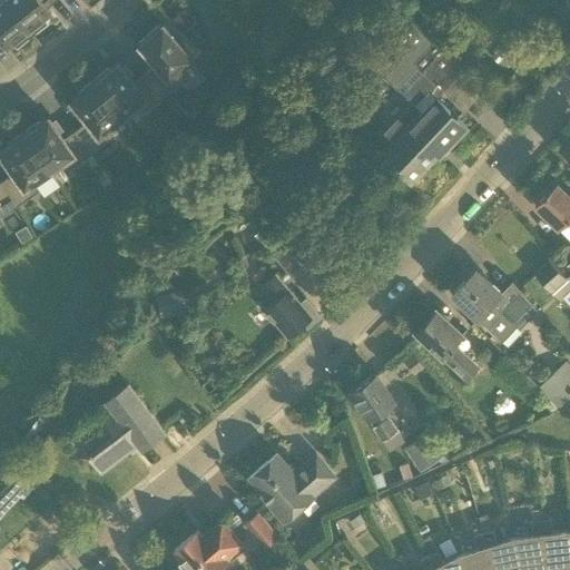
[(8,0),(6,2),(33,36),(48,23),(45,19),(52,13),(45,2),(47,0),(8,0)]
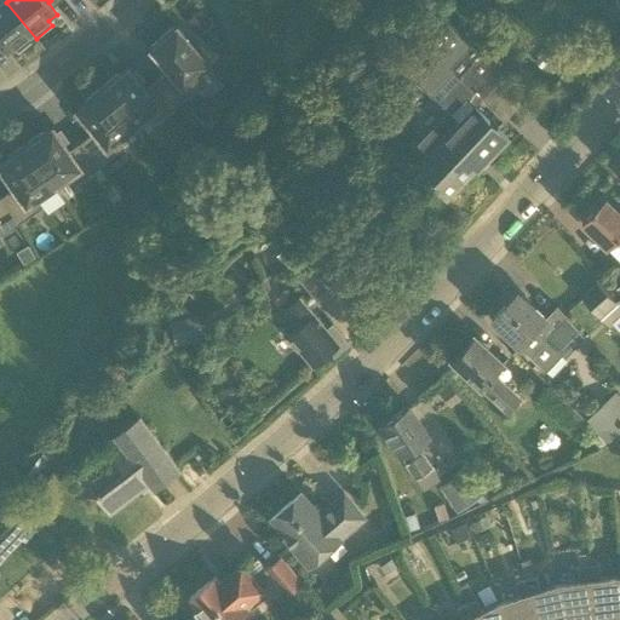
[(19,52),(36,39),(6,3),(0,6),(0,44),(7,53),(16,47),(19,52)]
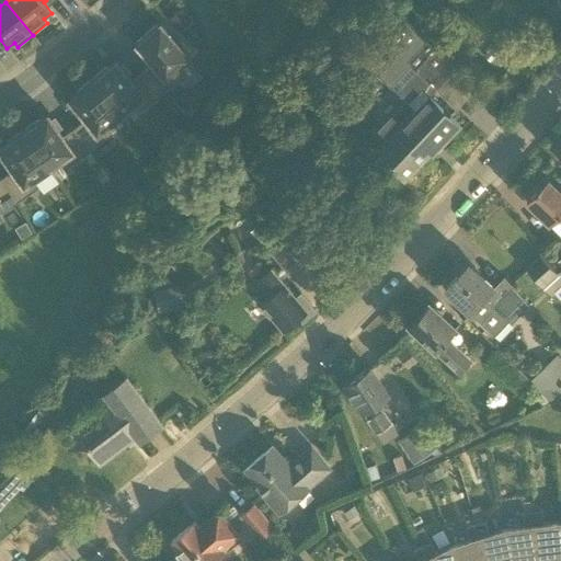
[(181,30),(191,21),(182,11),(172,20),(181,30)]
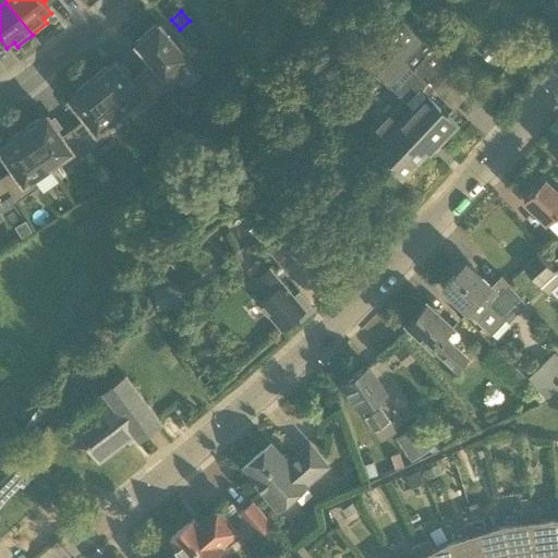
[(389,87),(390,87),(410,67),(419,75),(433,89),(434,91),(453,70),(438,55),(403,21),(362,62),(389,87)]
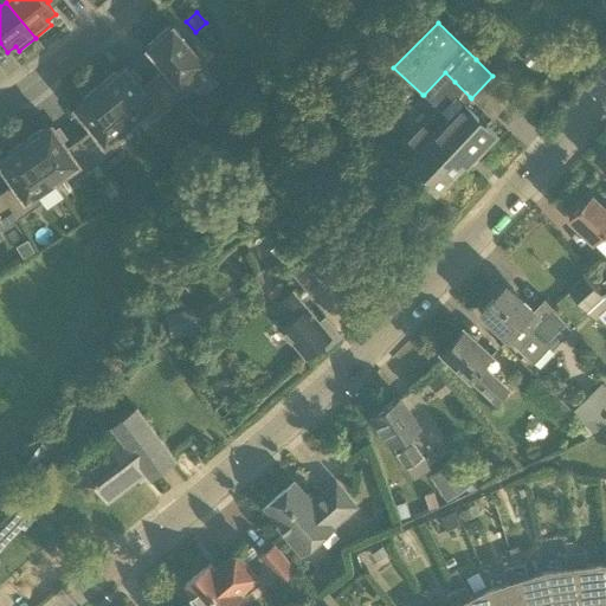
[(156,77),(176,101),(195,84),(189,76),(205,63),(204,60),(207,58),(195,44),(192,47),(174,26),(172,30),(169,27),(156,39),(158,42),(149,49),(166,69),(156,77)]
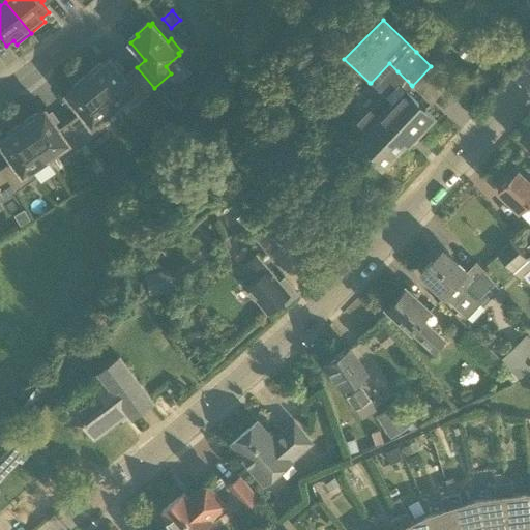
[(105,94),(116,108),(128,97),(134,105),(154,88),(137,67),(125,77),(111,59),(102,65),(101,63),(88,74),(105,94)]
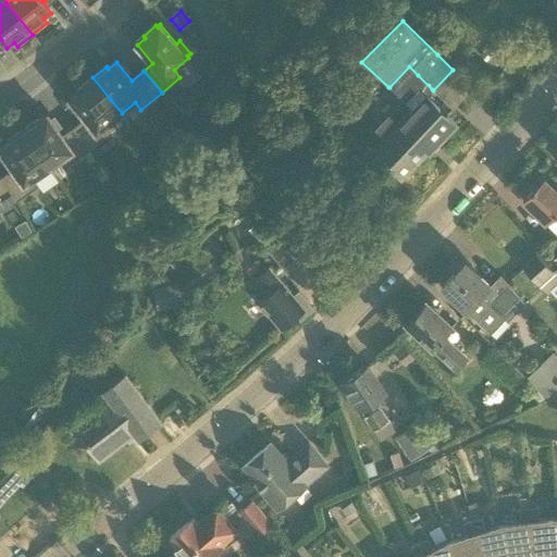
[(384,138),(374,150),(375,151),(374,152),(382,160),(401,178),(435,144),(437,146),(457,124),(425,95),(432,89),(418,75),(409,66),(390,87),(400,97),(404,100),(375,130),(385,138),(384,138)]
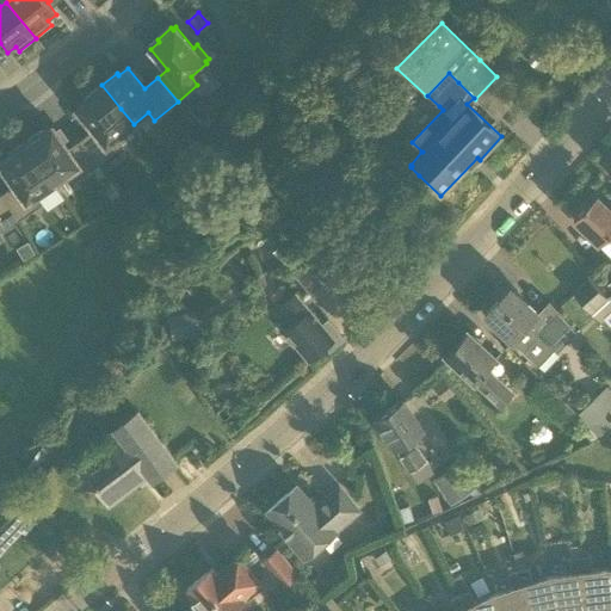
[(81,140),(100,165),(123,146),(117,139),(134,124),(121,109),(102,85),(85,99),(86,102),(78,109),(94,129),(84,137),(81,140)]
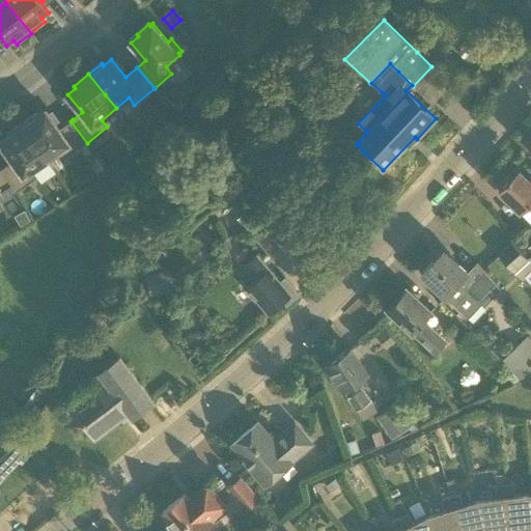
[(23,123),(49,159),(61,149),(66,157),(87,143),(71,121),(60,129),(47,110),(38,115),(37,114),(23,123)]
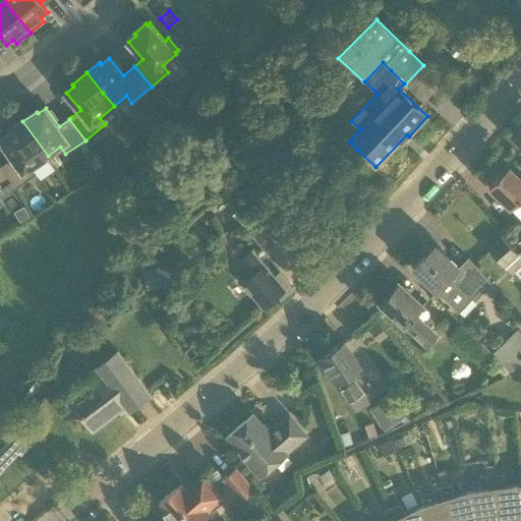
[(1,167),(16,188),(37,174),(32,167),(48,156),(22,121),(7,132),(8,133),(0,139),(13,158),(1,167)]
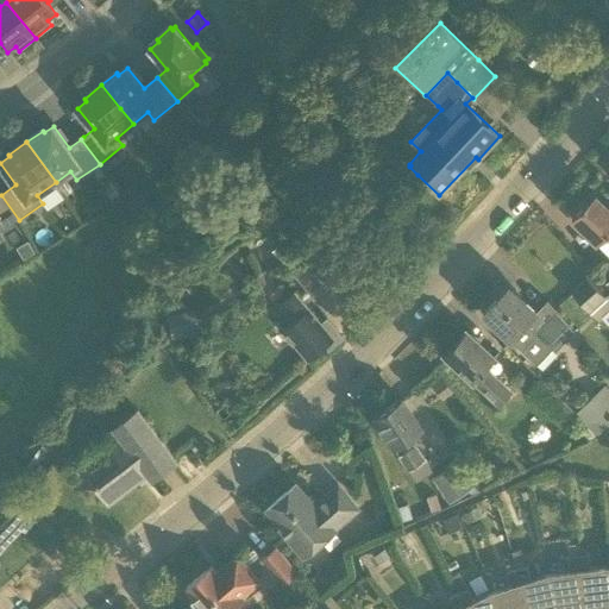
[(0,231),(19,220),(1,195),(0,194),(0,231)]
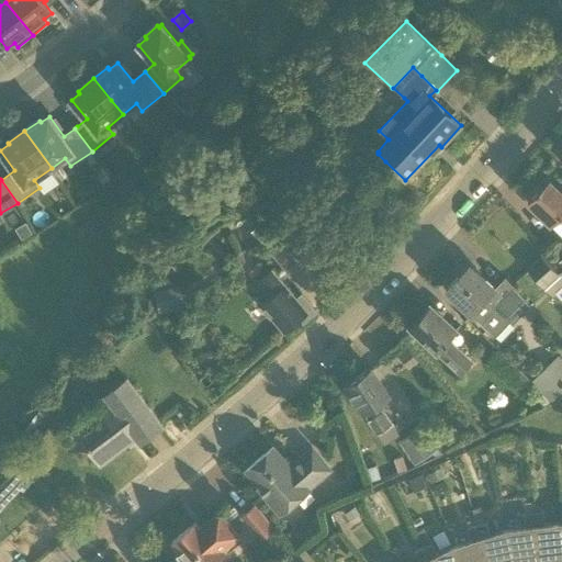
[(561,234),(561,194),(549,182),(528,203),(552,226),(553,226),(561,234)]
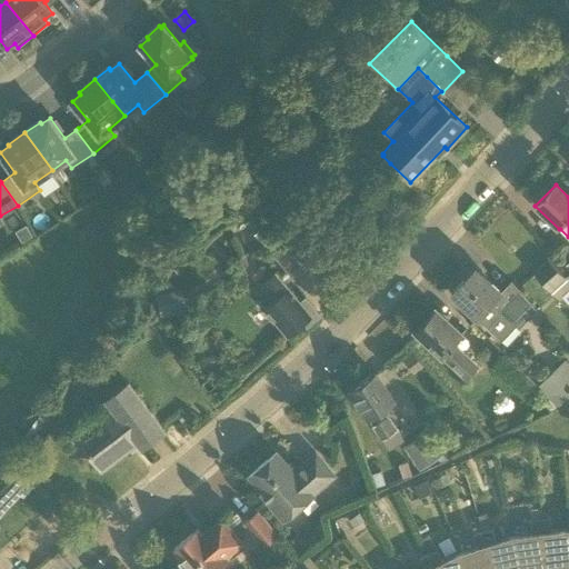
[(256,235),(290,276),(302,265),(268,225),(256,235)]
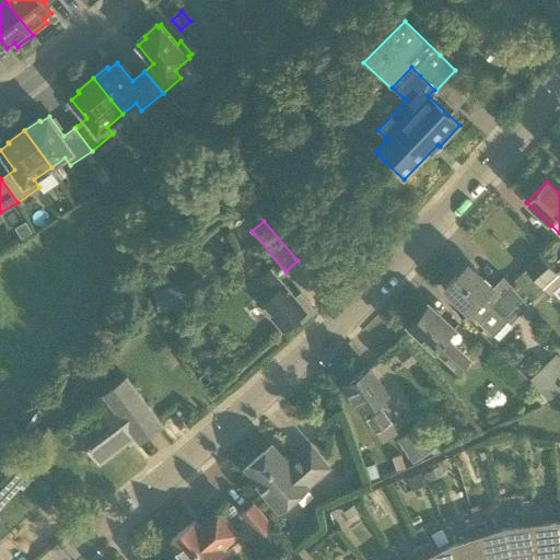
[(557,275),(541,256),(526,269),(543,288),(557,275)]
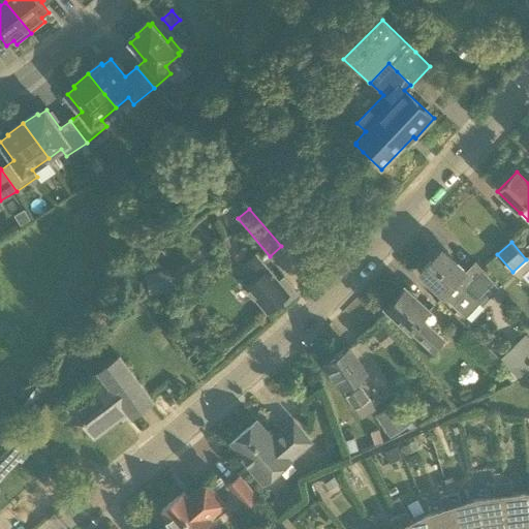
[(238,261),(249,252),(241,243),(229,252),(238,261)]
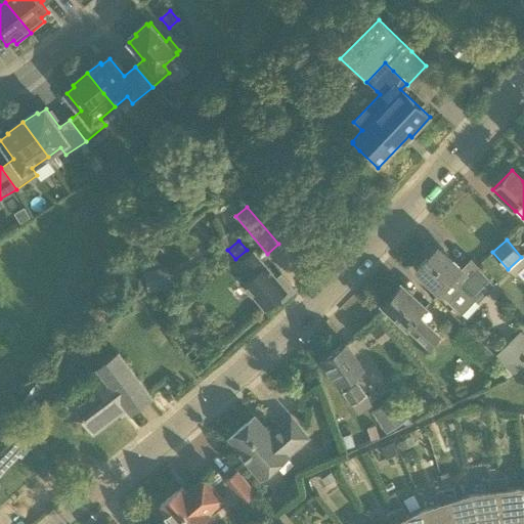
[(466,273),(462,269),(438,248),(417,270),(447,300),(462,285),(477,300),(494,281),(475,263),(466,273)]
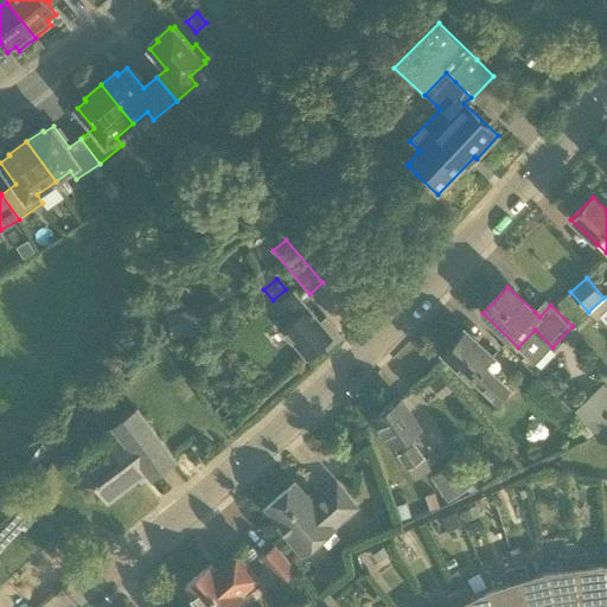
[(307,358),(307,357),(338,331),(326,318),(321,323),(294,289),(280,301),(294,318),(282,328),(307,358)]
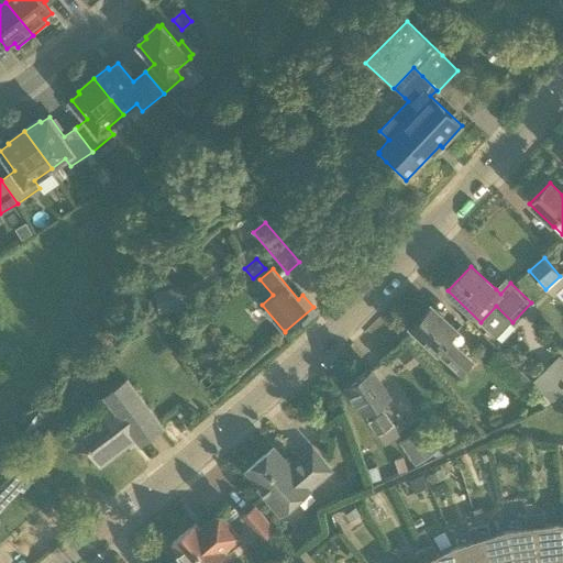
[(177,299),(175,285),(151,289),(153,302),(177,299)]
